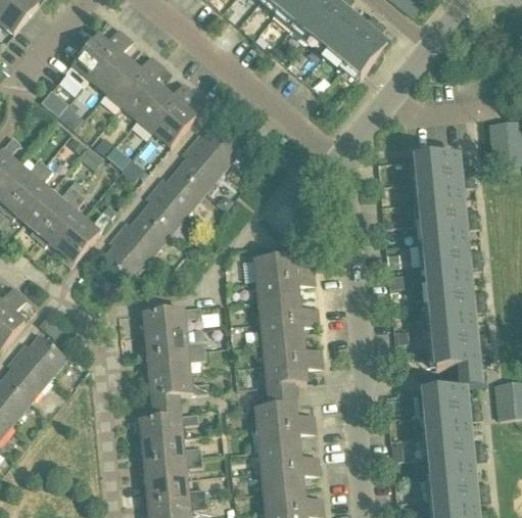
[(11,0),(0,14),(0,25),(12,35),(37,5),(31,0),(11,0)]
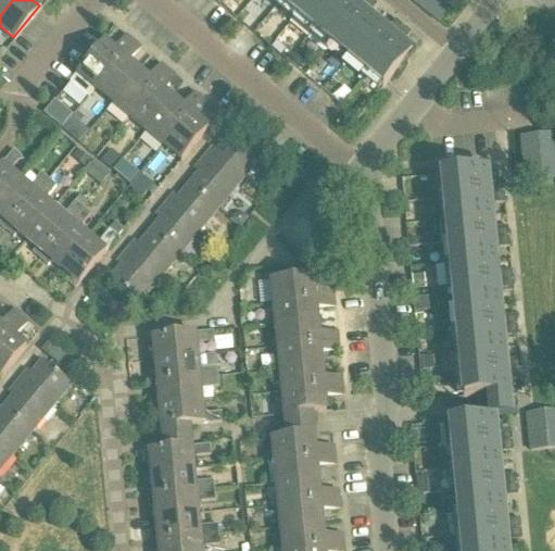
[(0,15),(12,0),(0,0),(0,15)]
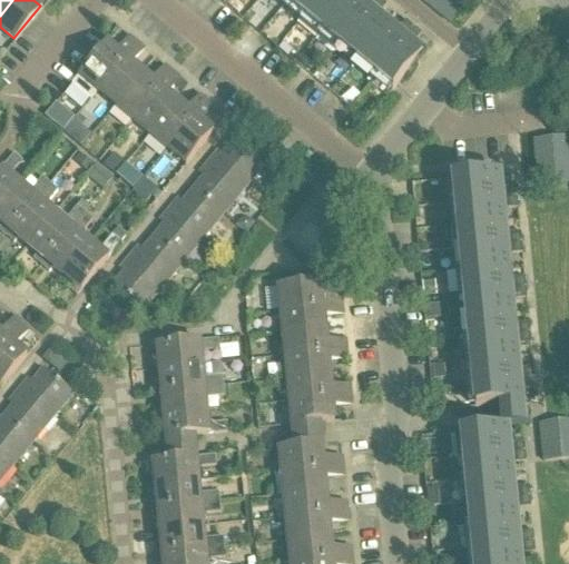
[(227,0),(225,2),(235,11),(243,2),(239,0),(227,0)]
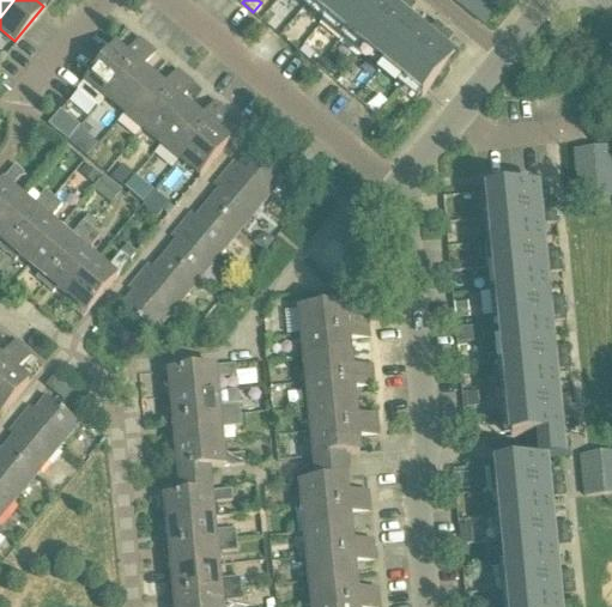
[(307,0),(420,92),(449,58),(440,49),(452,32),(434,18),(422,34),(400,17),(413,0),(385,0),(383,2),(380,0),(307,0)]
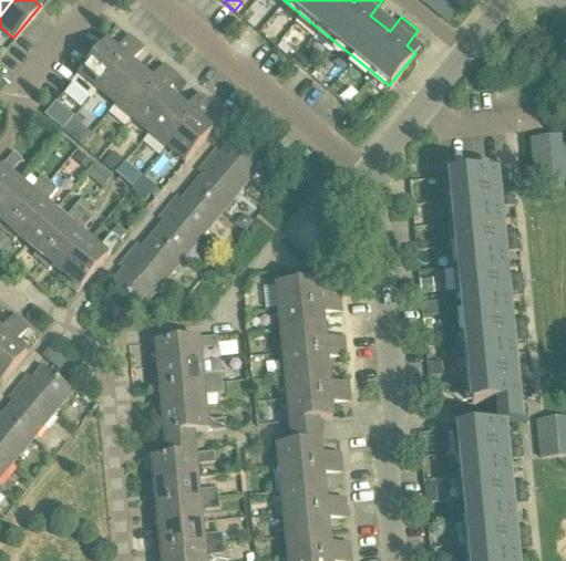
[(422,0),(445,18),(459,0),(422,0)]
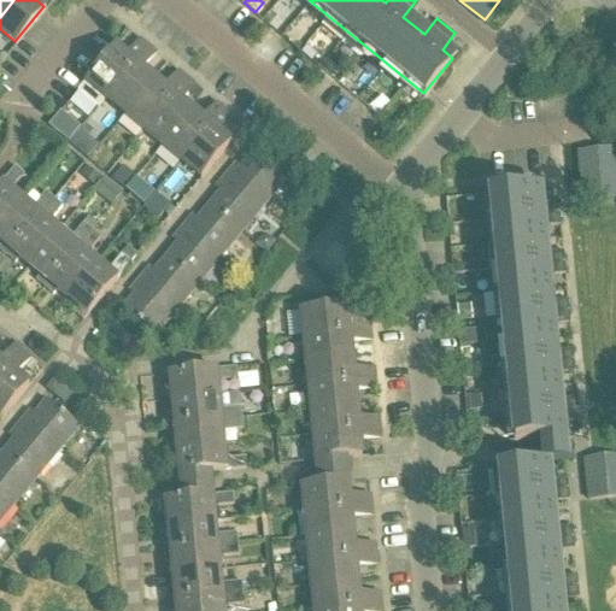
[(125,52),(113,42),(84,77),(76,88),(95,105),(104,94),(147,42),(139,36),(125,52)]
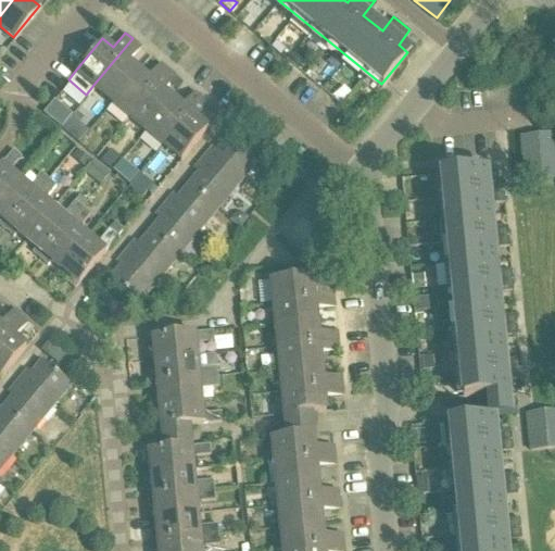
[(0,63),(12,45),(0,37),(0,63)]
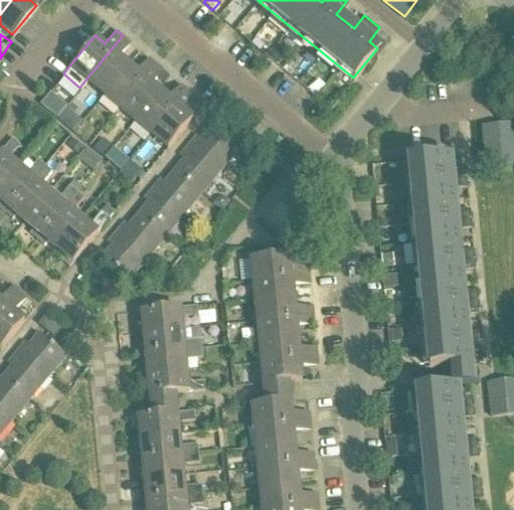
[(123,35),(87,78),(103,92),(127,62),(119,55),(130,41),(123,35)]
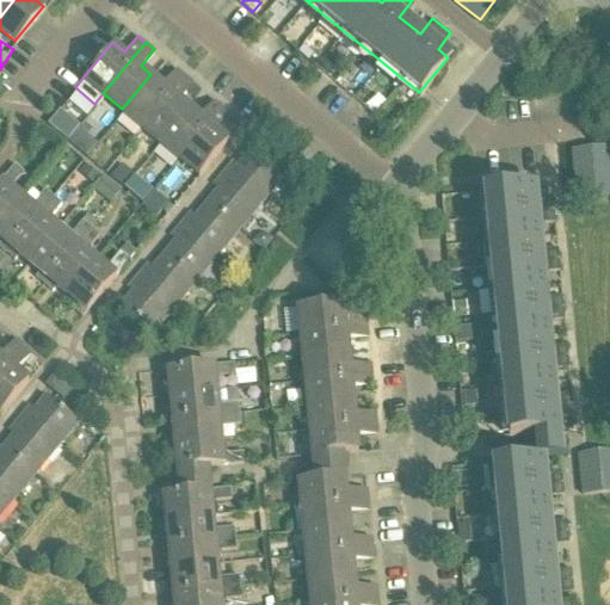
[(318,63),(328,73),(337,62),(326,54),(318,63)]
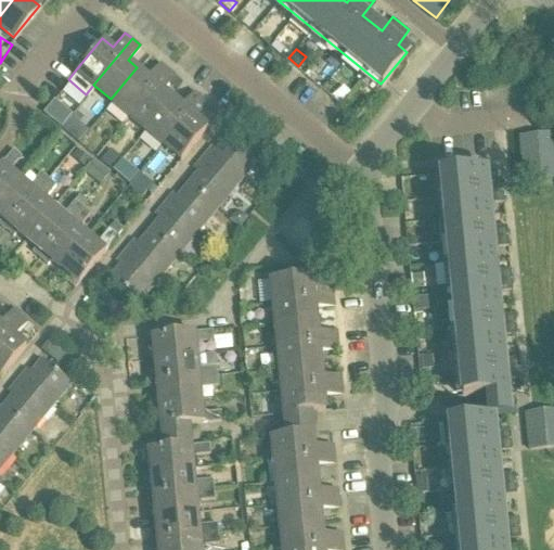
[(137,67),(111,99),(128,113),(167,67),(159,61),(146,75),(137,67)]
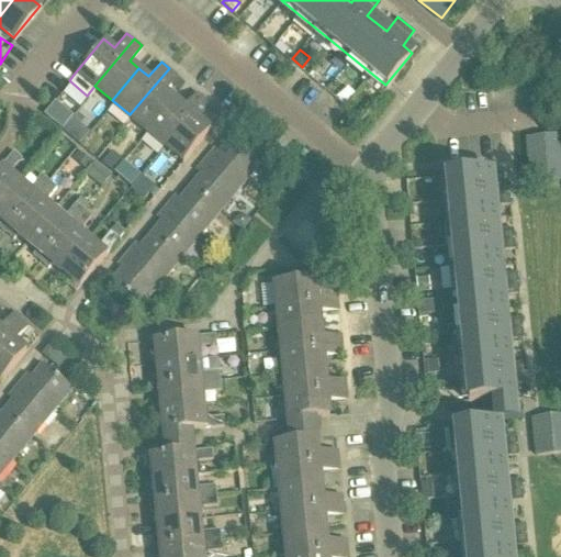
[(169,68),(130,114),(146,130),(174,97),(165,89),(177,75),(169,68)]
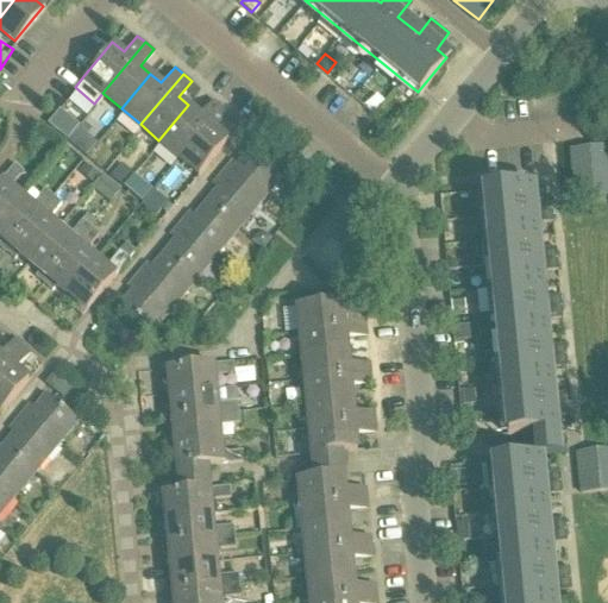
[(188,105),(158,140),(177,156),(220,105),(212,98),(199,113),(188,105)]
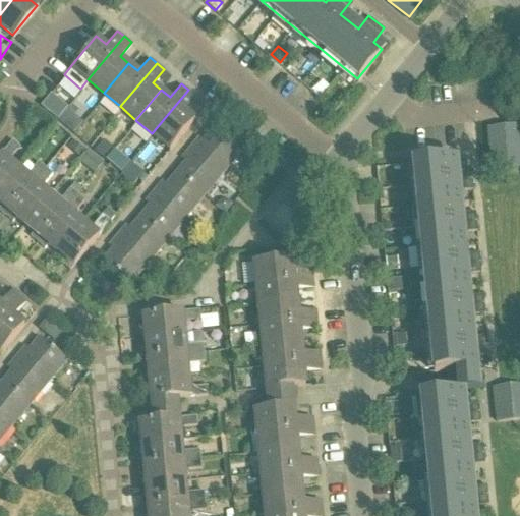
[(188,90),(152,133),(169,147),(193,117),(184,109),(195,96),(188,90)]
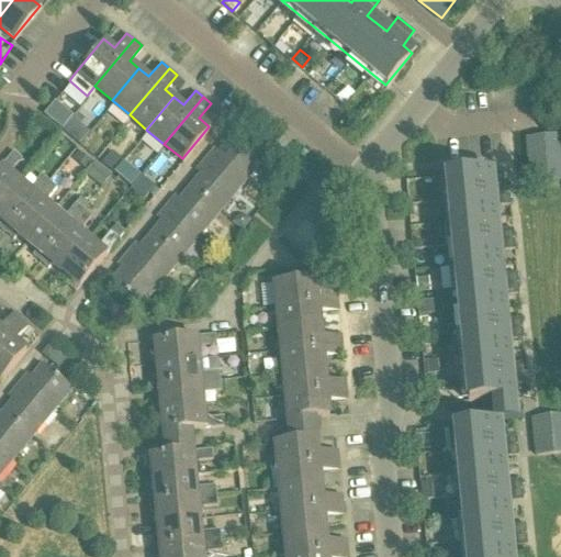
[(54,99),(45,110),(62,124),(70,114),(54,99)]
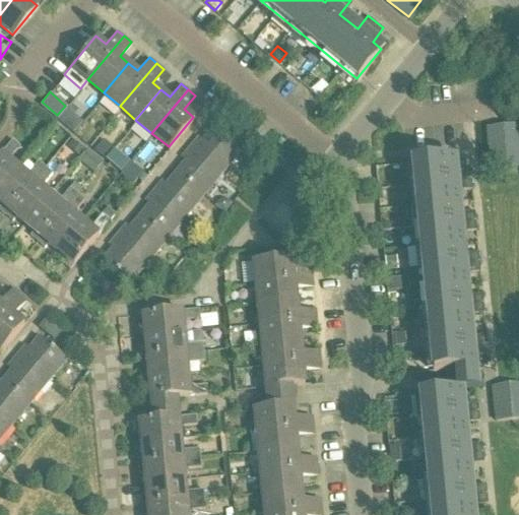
[(489,165),(518,162),(518,133),(518,122),(484,125),(489,165)]
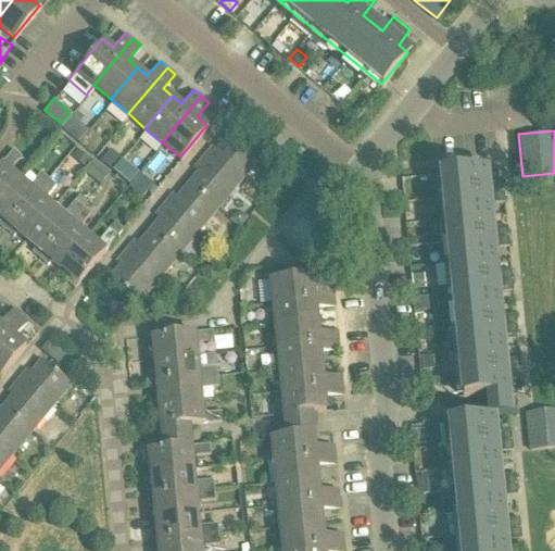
[(212,142),(202,154),(236,182),(255,159),(226,134),(216,146),(212,142)]
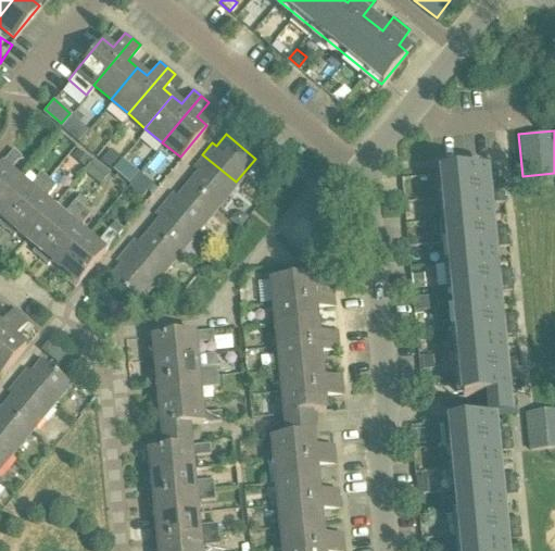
[(92,158),(80,147),(73,155),(85,166),(92,158)]
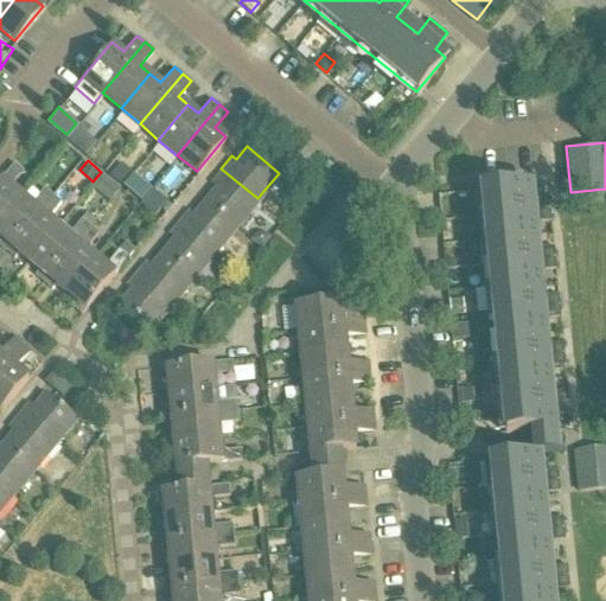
[(216,184),(204,197),(237,224),(257,198),(221,168),(211,180),(216,184)]
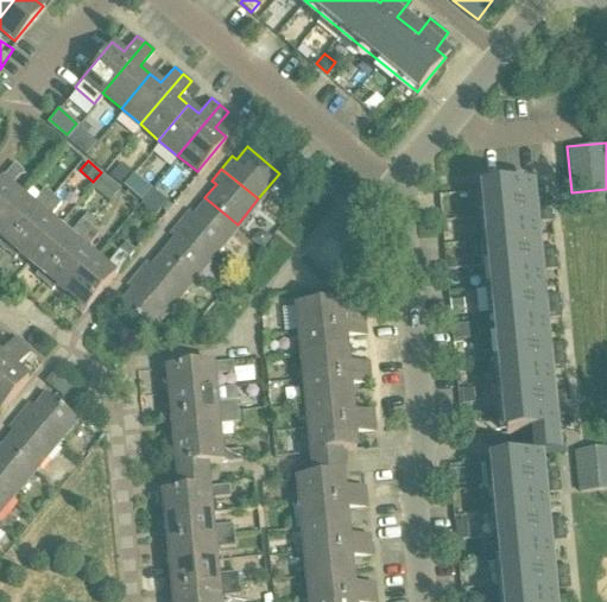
[(121,183),(127,188),(140,198),(151,185),(132,170),(121,183)]
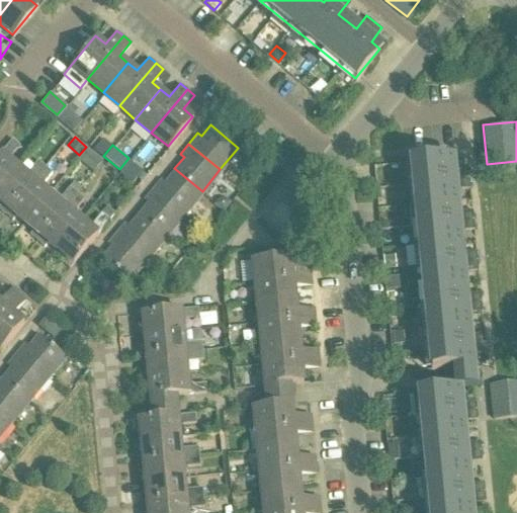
[(0,151),(0,184),(16,165),(0,151)]
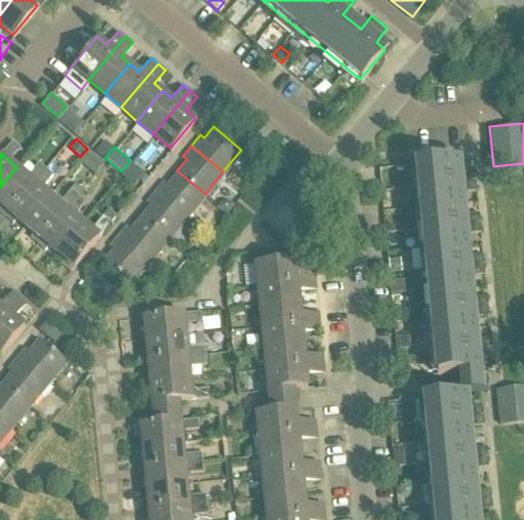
[(415,161),(419,203),(436,371),(458,369),(460,391),(422,395),(434,519),(474,519),(473,507),(490,505),(489,485),(471,487),(469,465),(486,463),(485,452),(484,444),(467,445),(465,423),(482,421),(479,390),(482,389),(484,389),(485,387),(486,386),(487,385),(486,383),(486,382),(485,380),(484,380),(482,378),(478,378),(476,356),(492,354),(490,335),(474,336),(471,314),(488,312),(486,293),(469,294),(467,272),(484,271),(482,251),(465,253),(462,231),(480,229),(478,209),(460,211),(457,189),(476,187),(474,168),(455,170),(454,157),(415,161)]
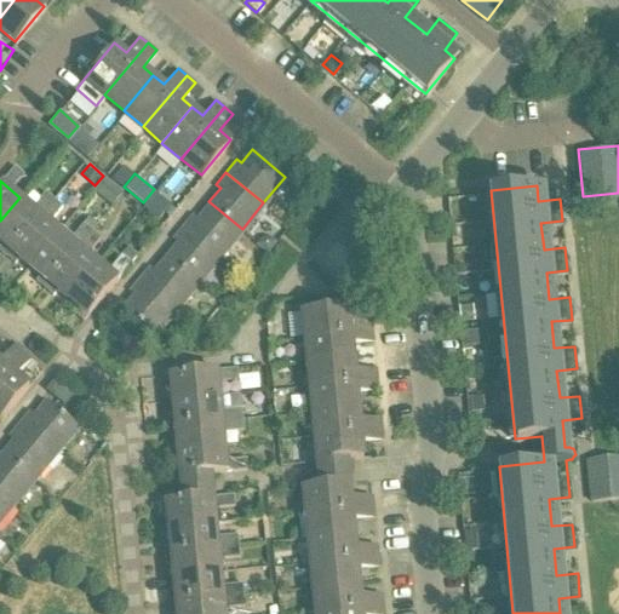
[(19,198),(0,221),(0,240),(1,241),(0,242),(0,248),(5,253),(53,196),(44,189),(30,206),(19,198)]
